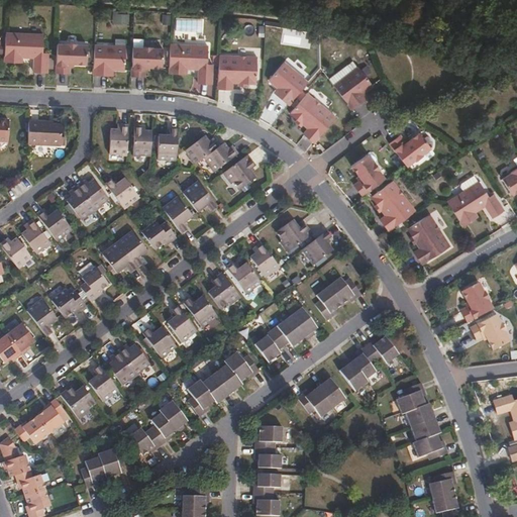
[(42,52),(43,33),(5,32),(4,61),(22,62),(22,57),(34,58),(33,71),(47,72),(47,58),(42,58),(42,52)]
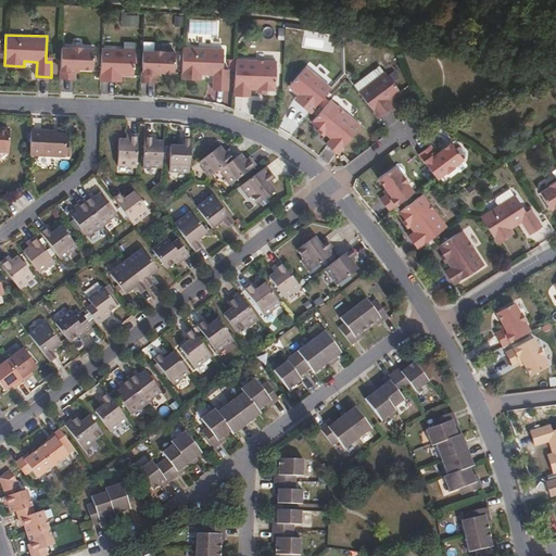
[(93,68),(95,48),(83,48),(83,47),(72,46),(72,47),(61,47),(60,77),(75,78),(75,72),(75,67),(79,67),(93,68)]
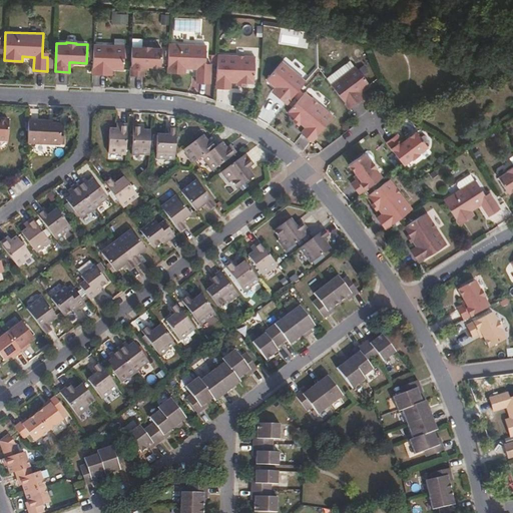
[(205,63),(206,45),(168,43),(167,72),(185,73),(185,68),(196,68),(196,82),(210,82),(210,68),(205,68),(205,63)]
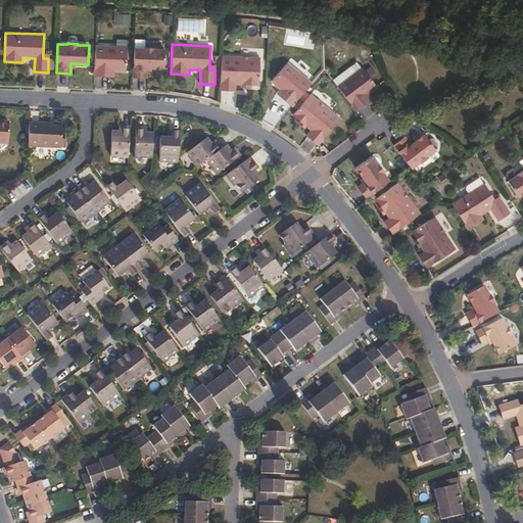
[(126,70),(127,46),(95,45),(94,75),(108,76),(108,69),(114,69),(126,70)]
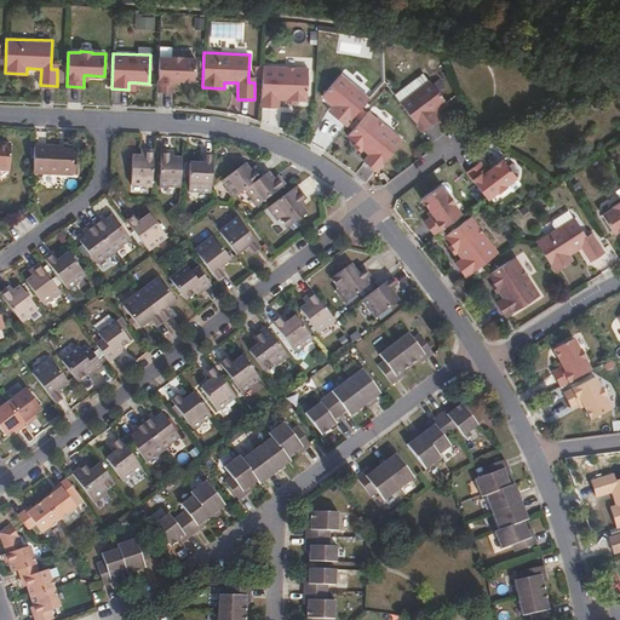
[(194,80),(195,58),(182,57),(182,56),(171,56),(171,57),(159,56),(158,91),(173,91),(174,84),(174,80),(178,80),(194,80)]
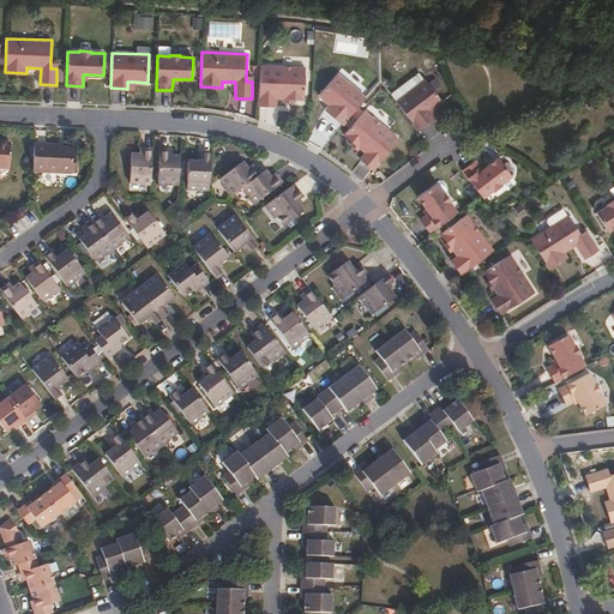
[(305,98),(305,67),(260,65),(259,104),(276,106),(276,97),(284,97),(292,98),(305,98)]
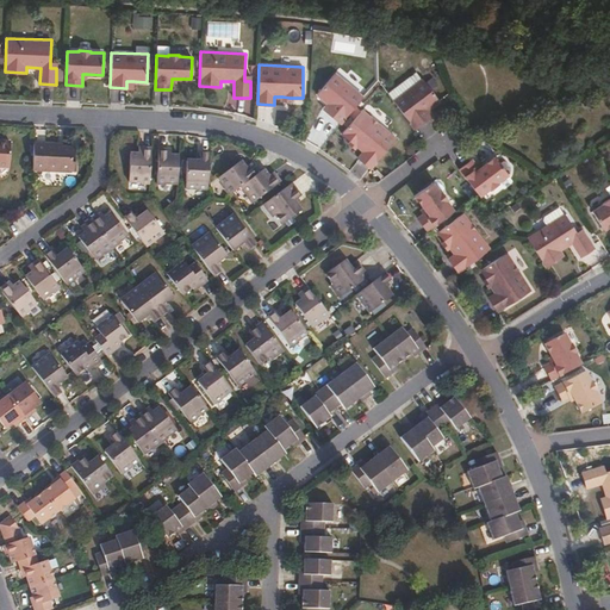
[(362,97),(366,92),(340,69),(336,73),(362,97)]
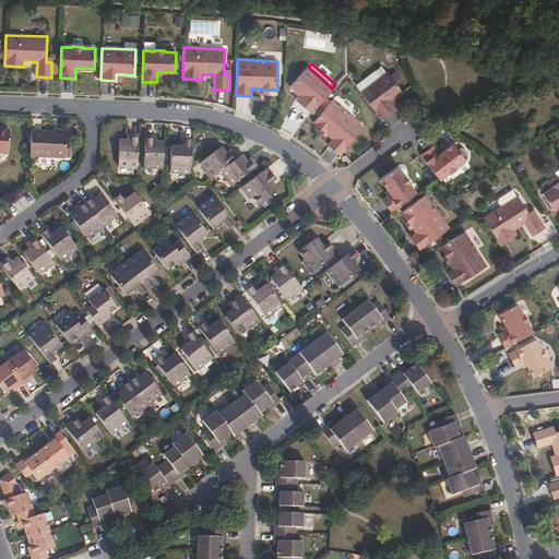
[(333,88),(307,67),(290,86),(300,94),(306,98),(301,103),(312,113),(333,88)]
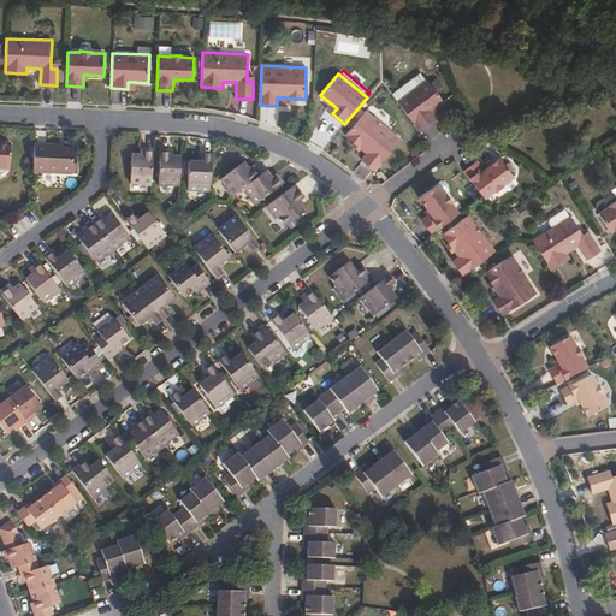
[(433,110),(444,101),(427,80),(397,101),(419,129),(432,119),(427,113),(433,110)]
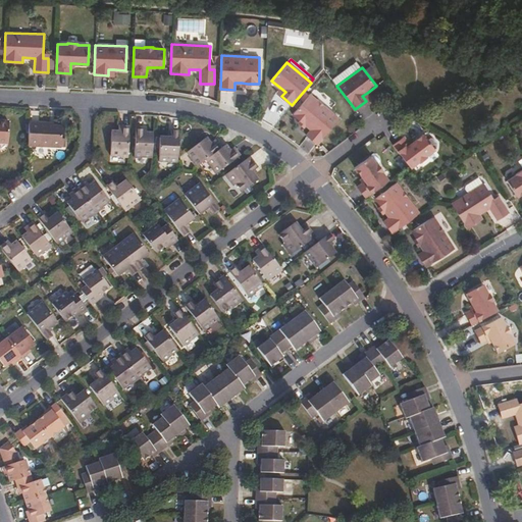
[(317,144),(340,118),(310,94),(293,114),(301,120),(305,124),(311,129),(307,135),(317,144)]
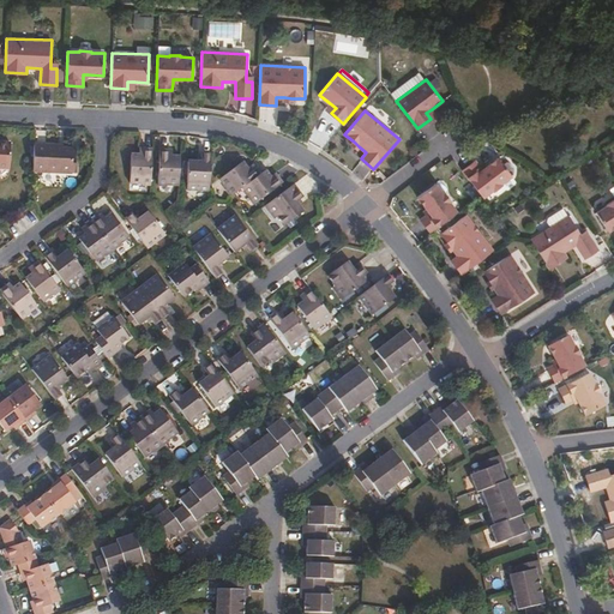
[(0,168),(10,168),(11,144),(0,143),(0,168)]
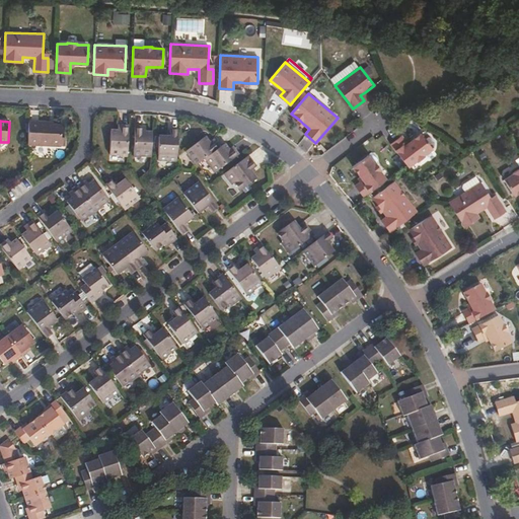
[(61,146),(62,126),(54,126),(50,126),(50,123),(28,122),(27,145),(61,146)]
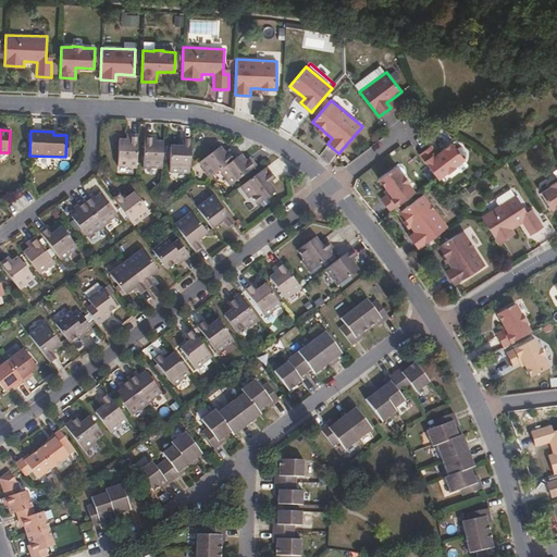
[(136,168),(137,135),(131,135),(130,140),(126,139),(119,139),(118,165),(128,165),(128,166),(136,168)]
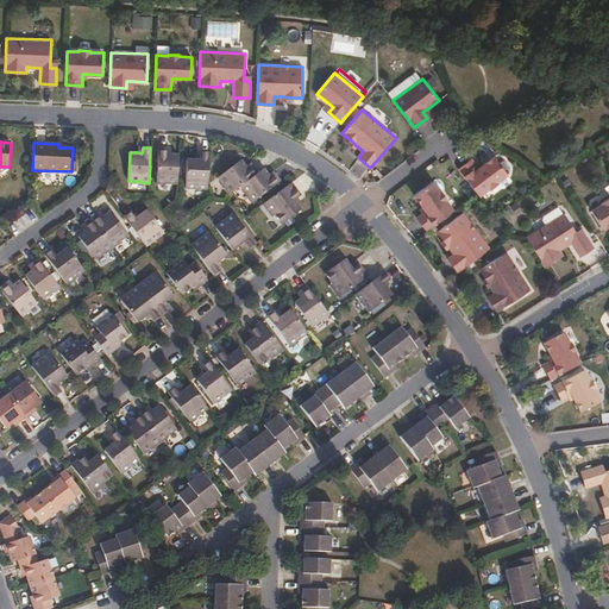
[(177,183),(179,155),(171,155),(167,155),(167,149),(158,148),(157,183),(165,183),(165,182),(177,183)]
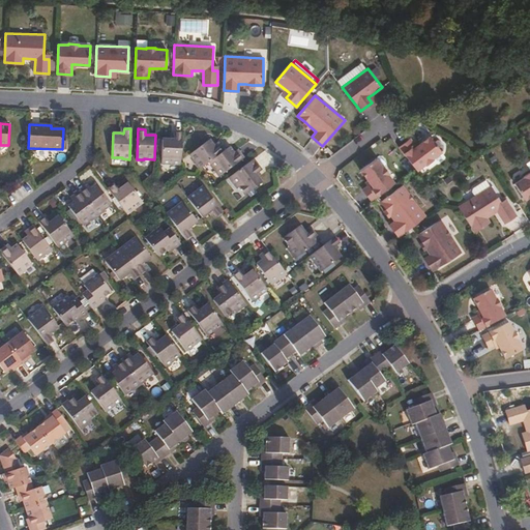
[(181,164),(182,133),(174,133),(174,136),(174,140),(171,139),(163,139),(162,164),(181,164)]
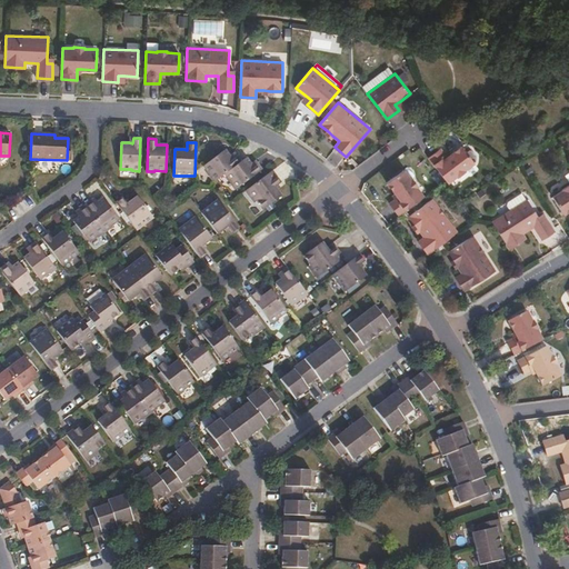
[(465,170),(475,162),(461,146),(450,153),(450,155),(447,158),(445,155),(440,148),(428,158),(448,182),(457,176),(457,177),(466,171),(465,170)]
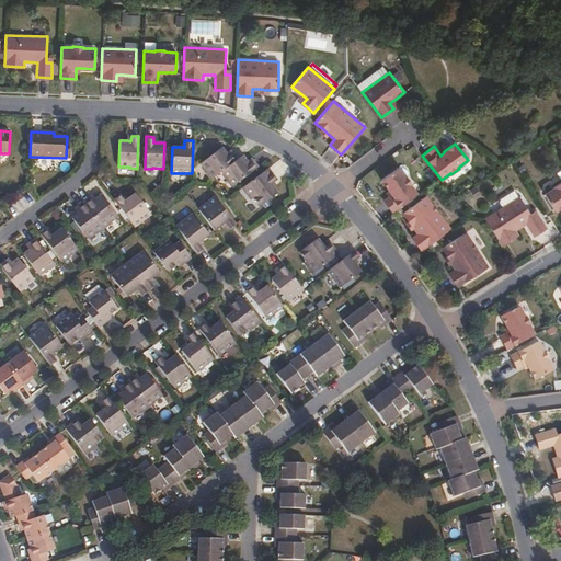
[(221,171),(237,159),(232,152),(228,156),(226,153),(221,147),(201,162),(207,172),(206,172),(210,179),(221,171)]
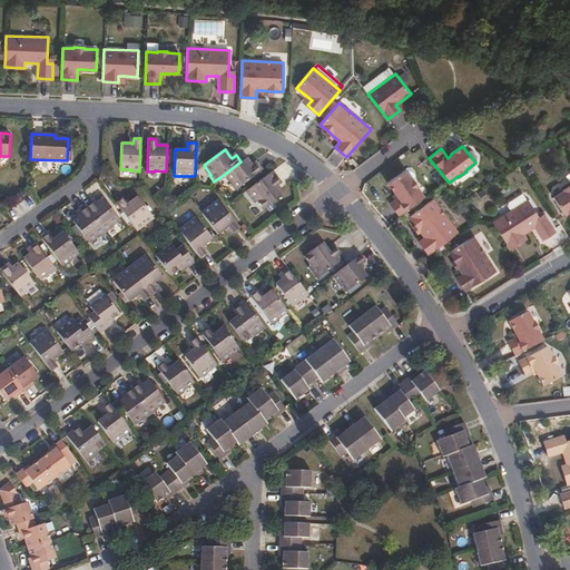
[(236,189),(262,169),(257,163),(253,166),(252,164),(246,157),(241,161),(225,174),(232,182),(232,184),(236,189)]
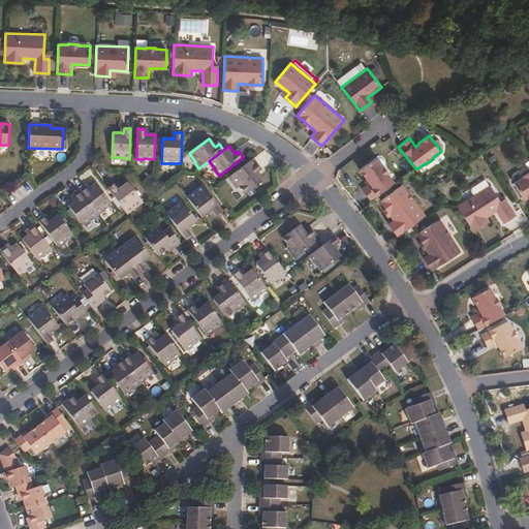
[(394,182),(389,175),(389,174),(382,166),(375,157),(360,169),(367,180),(370,183),(368,185),(362,189),(370,199),(394,182)]
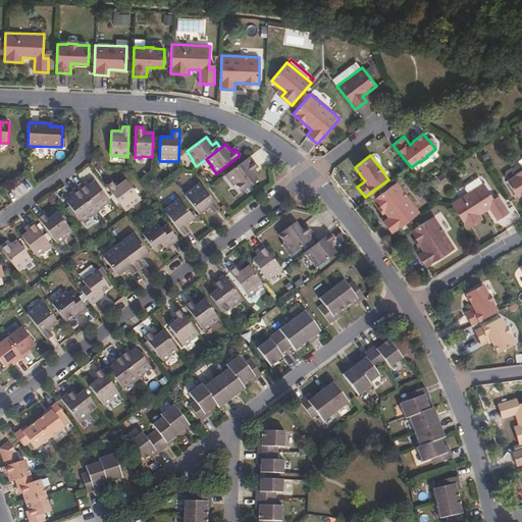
[(254,174),(252,171),(255,169),(258,167),(250,156),(225,174),(233,186),(236,184),(242,192),(258,178),(254,174)]
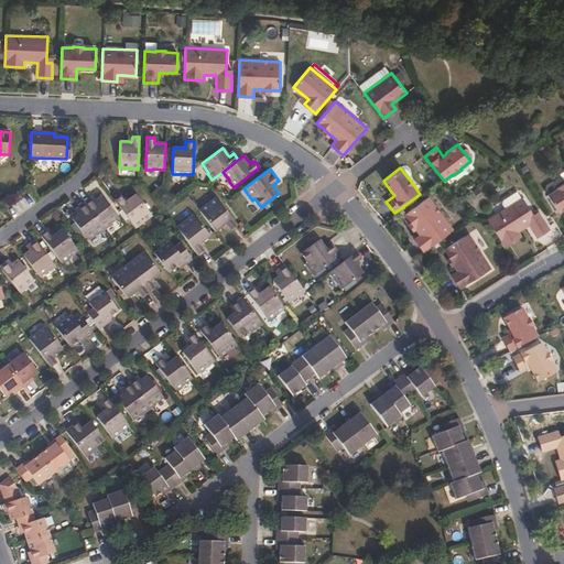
[(563,183),(557,187),(557,188),(548,195),(559,213),(563,208),(563,183)]
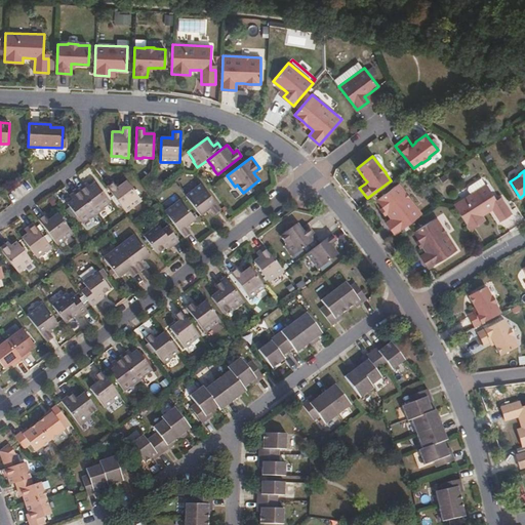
[(471,194),(486,185),(481,177),(469,186),(468,189),(471,194)]
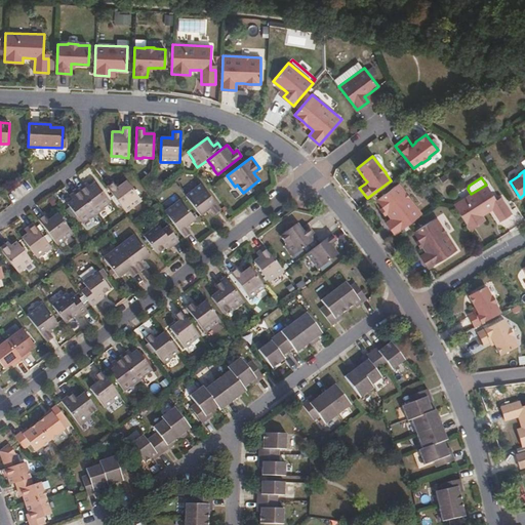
[(142,200),(126,180),(120,186),(118,188),(115,186),(116,185),(114,182),(107,187),(126,211),(142,200)]
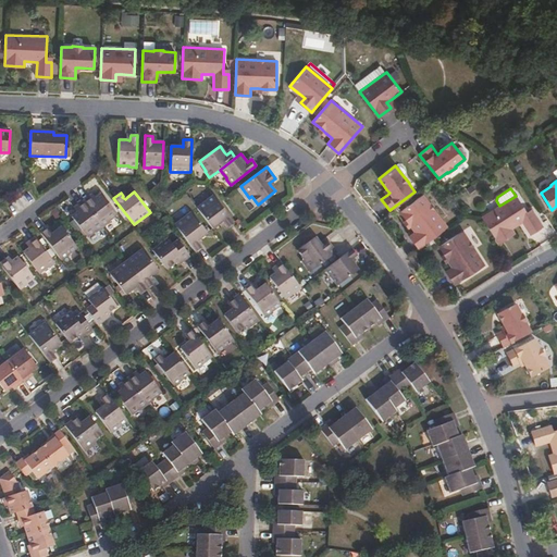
[(116,214),(101,194),(96,198),(93,200),(89,196),(84,200),(103,226),(109,222),(109,220),(116,214)]
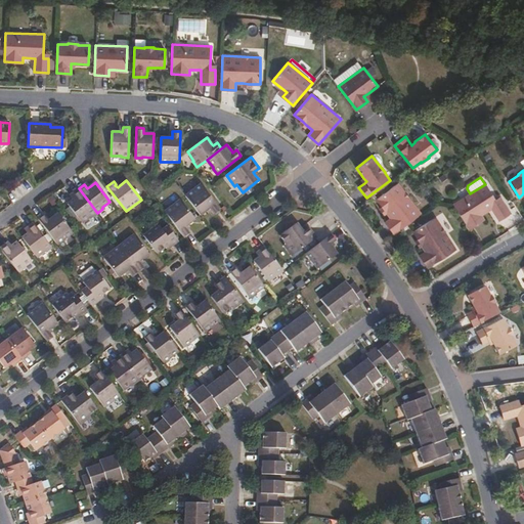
[(421,213),(398,182),(377,199),(382,207),(387,213),(391,218),(385,222),(394,233),(421,213)]
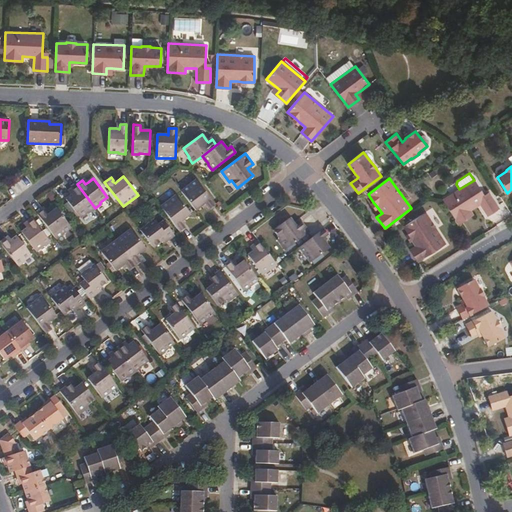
[(215,204),(196,179),(181,191),(195,209),(201,205),(204,203),(206,205),(209,209),(215,204)]
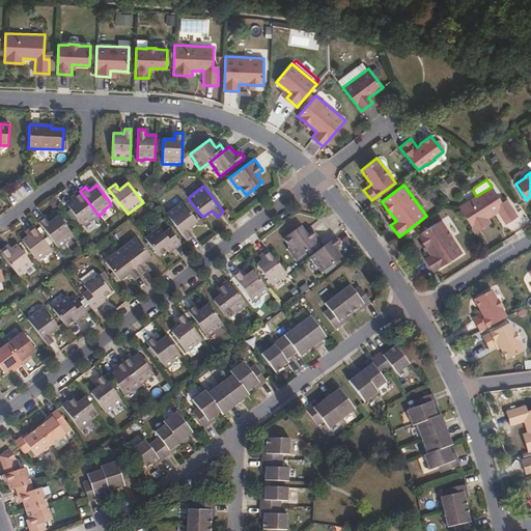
[(518,216),(509,203),(505,206),(502,201),(492,186),(492,187),(476,196),(459,207),(475,232),(491,222),(487,218),(498,212),(505,223),(518,216)]
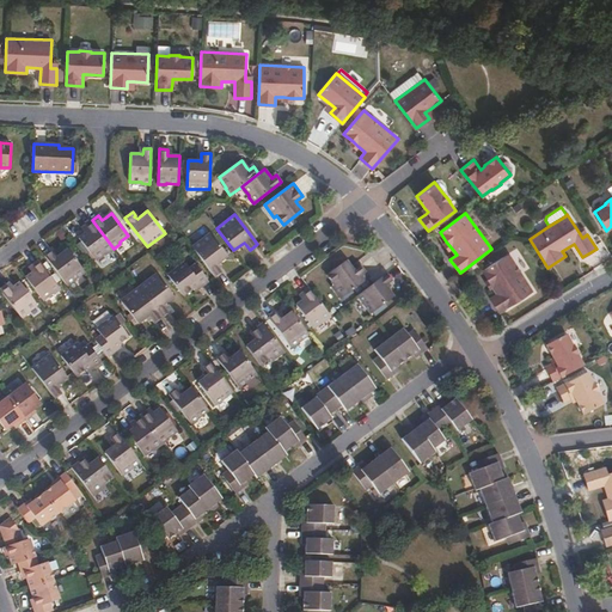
[(114,249),(92,220),(85,226),(89,231),(85,232),(79,237),(81,240),(90,252),(96,259),(105,254),(106,254),(114,249)]
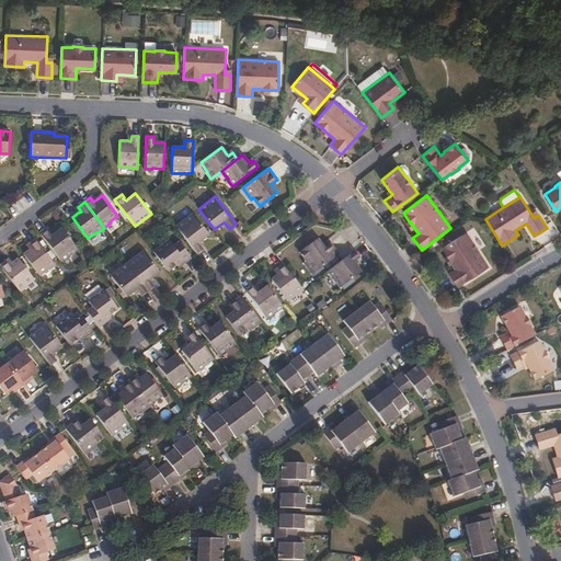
[(208,235),(193,214),(176,226),(197,253),(204,249),(201,244),(198,241),(201,240),(208,235)]
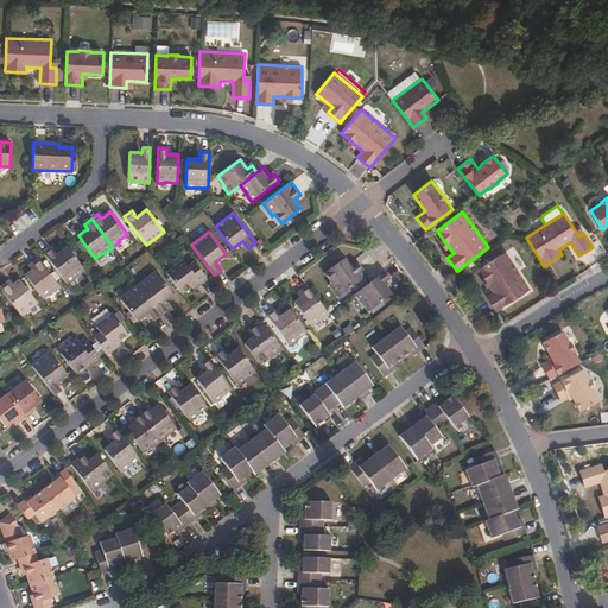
[(89,251),(81,239),(76,242),(84,254),(89,251)]
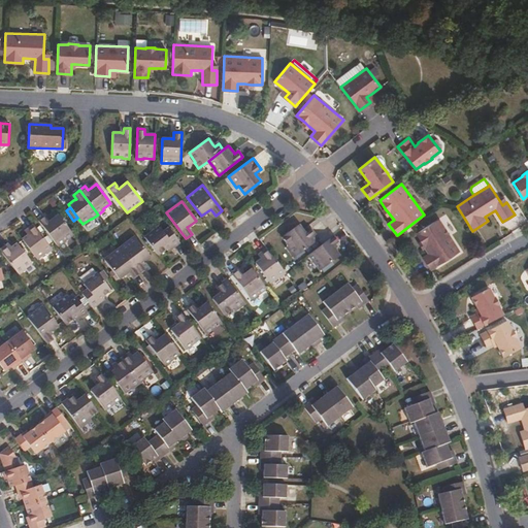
[(73,234),(59,215),(52,220),(50,222),(46,219),(44,216),(38,221),(58,245),(73,234)]
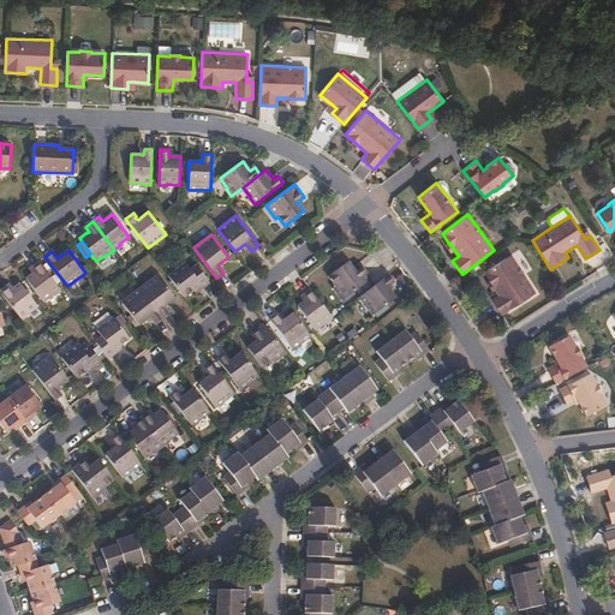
[(536,293),(511,255),(484,272),(491,282),(495,288),(500,296),(493,299),(502,314),(536,293)]
